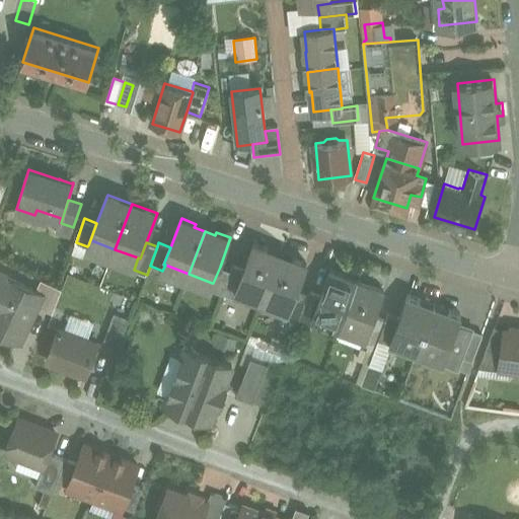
[(269,248),(254,243),(244,269),(238,286),(239,286),(265,296),(280,256),(268,251),(269,248)]
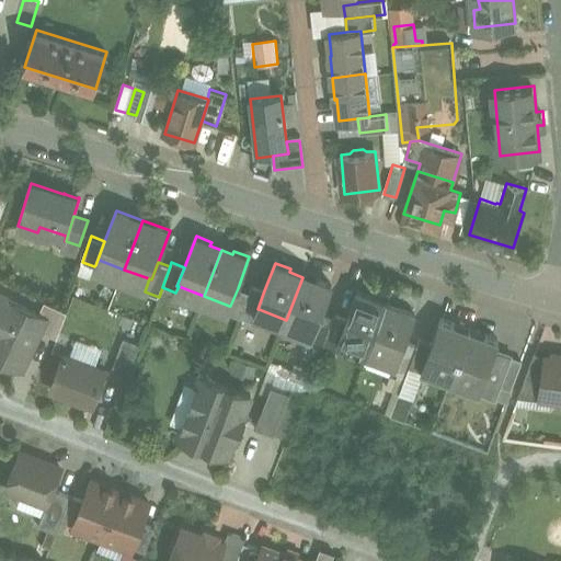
[(302,277),(286,320),(313,330),(316,331),(322,312),(332,285),(317,278),(317,281),(304,275),(302,277)]
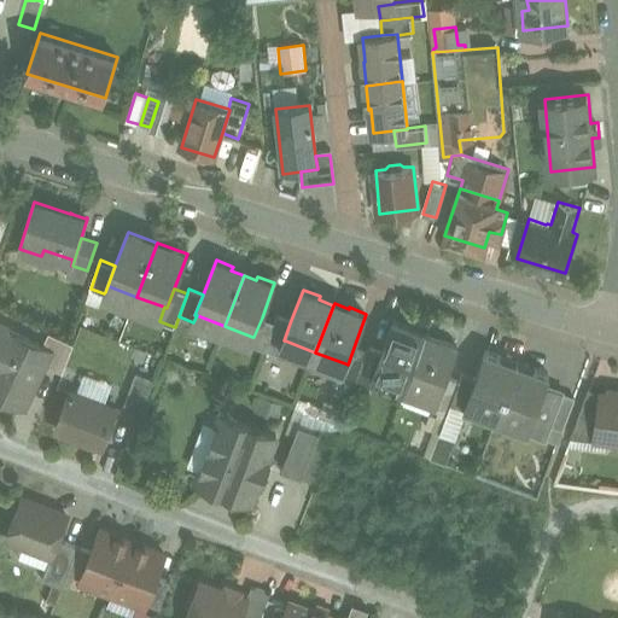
[(275,322),(266,349),(280,354),(285,340),(284,340),(291,320),(278,315),(275,322)]
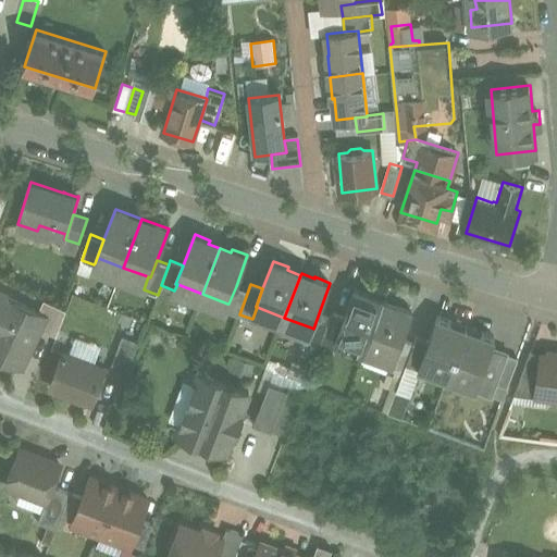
[(248,291),(236,286),(229,304),(227,304),(225,309),(238,314),(239,314),(248,291)]
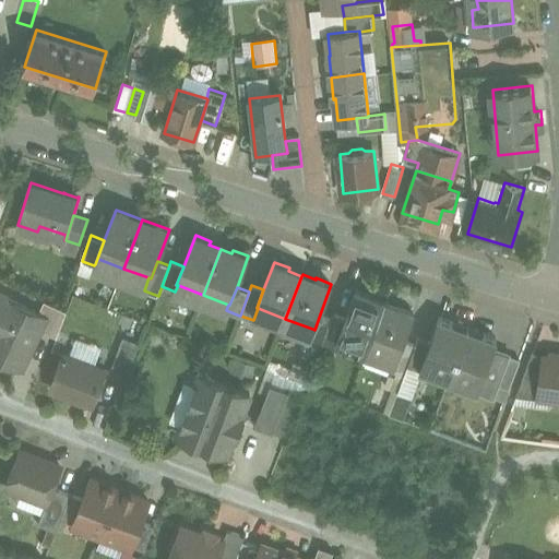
[(372,296),(357,290),(346,318),(340,335),(341,336),(368,346),(385,302),(371,297),(372,296)]
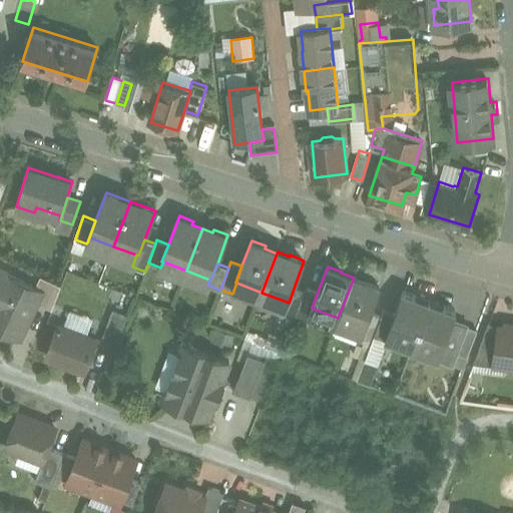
[(36,287),(0,269),(0,328),(19,338),(29,316),(27,315),(34,301),(39,289),(36,287)]
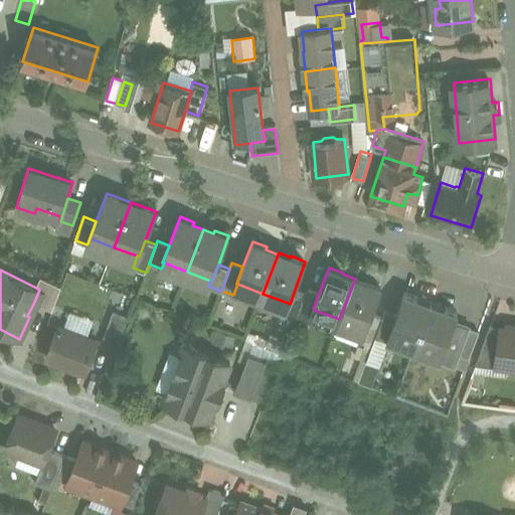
[(60,287),(42,278),(36,288),(39,290),(34,302),(51,310),(60,287)]
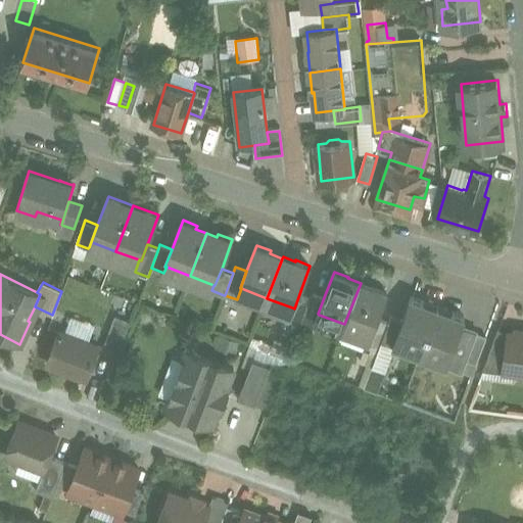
[(361,283),(344,324),(370,334),(371,334),(378,317),(387,291),(373,286),(373,287),(361,283)]
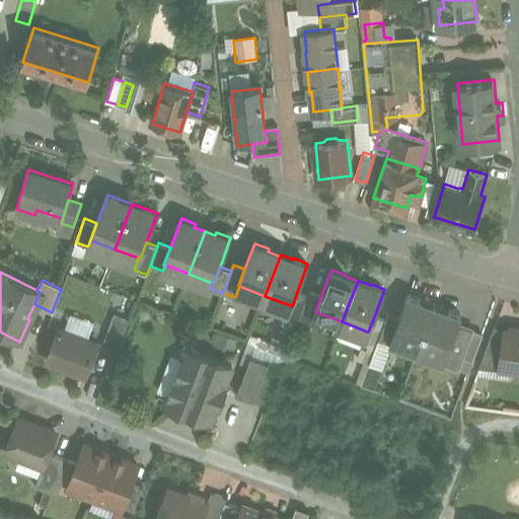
[(298,289),(292,306),(290,305),(286,316),(298,321),(309,293),(298,289)]
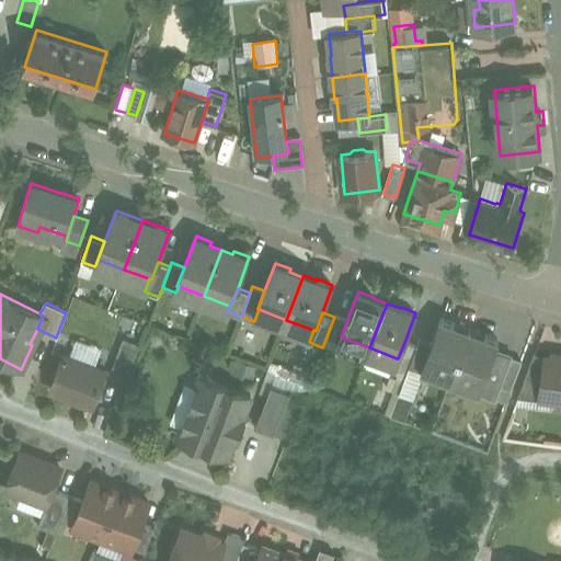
[(322,347),(321,351),(335,356),(342,338),(341,336),(347,319),(335,315),(334,317),(322,347)]
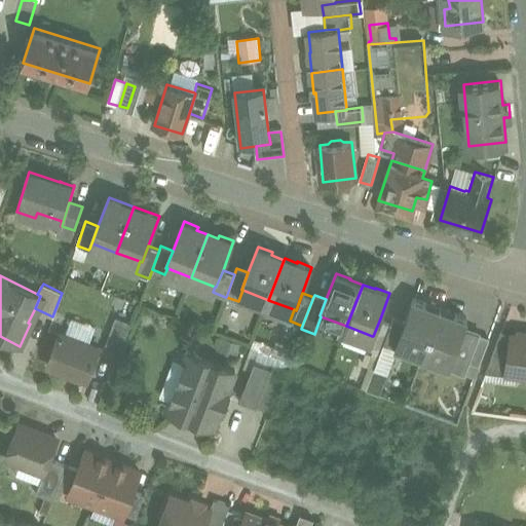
[(406,320),(398,341),(400,341),(425,350),(441,309),(426,304),(427,302),(414,298),(406,320)]
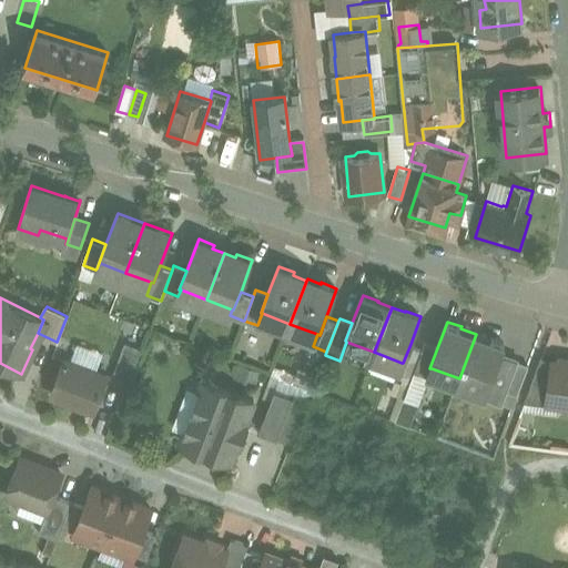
[(490,340),(476,334),(459,378),(486,389),(484,395),(503,403),(507,389),(518,361),(501,354),(506,343),(492,338),(490,340)]
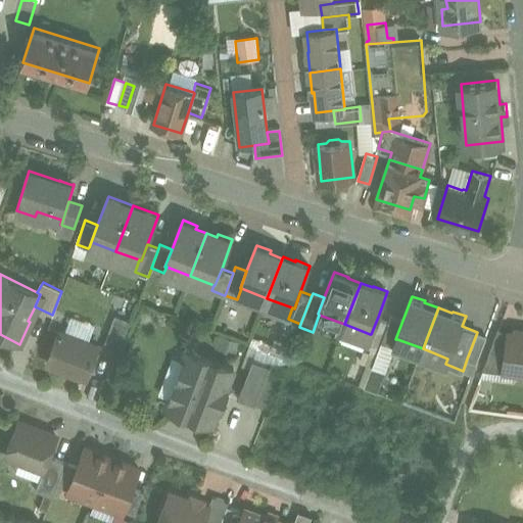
[(131,320),(116,314),(103,348),(119,354),(131,320)]
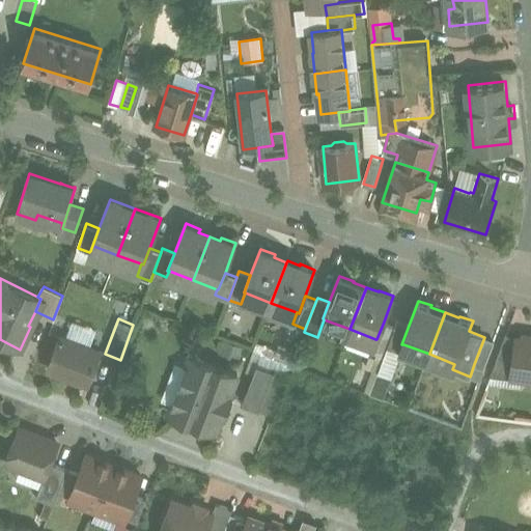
[(395,327),(388,345),(401,351),(403,344),(401,344),(410,323),(398,318),(395,327)]
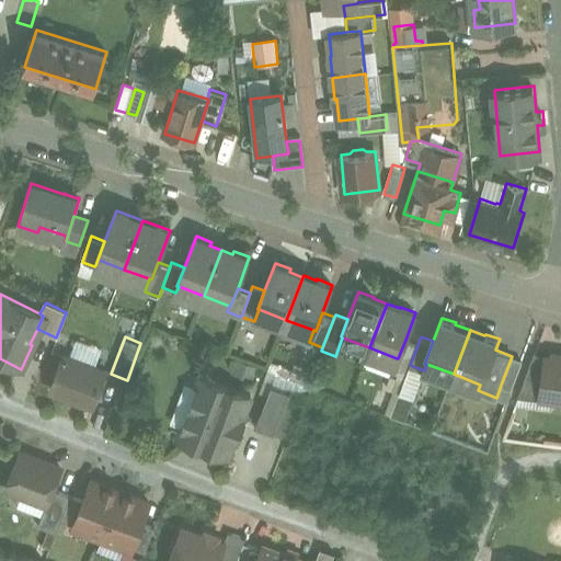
[(405,340),(398,358),(397,358),(392,370),(405,376),(410,365),(418,345),(405,340)]
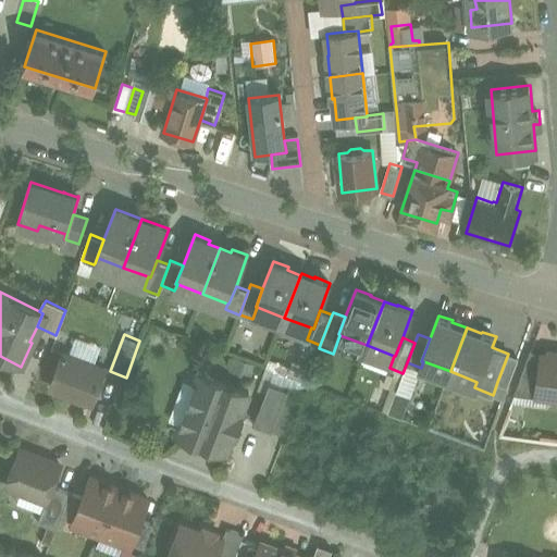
[(532,350),(521,379),(541,385),(545,355),(532,350)]
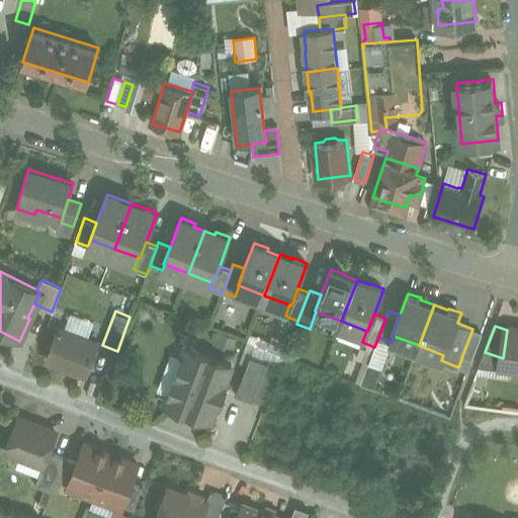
[(98,341),(60,327),(48,359),(86,373),(98,341)]
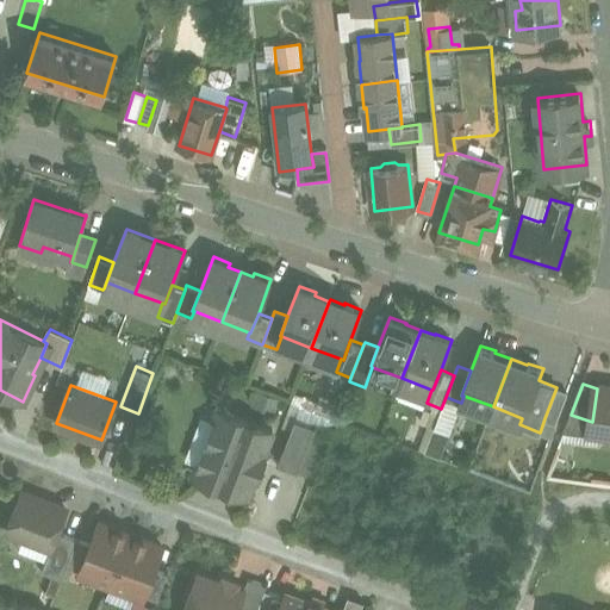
[(567,391),(556,387),(545,418),(556,423),(567,391)]
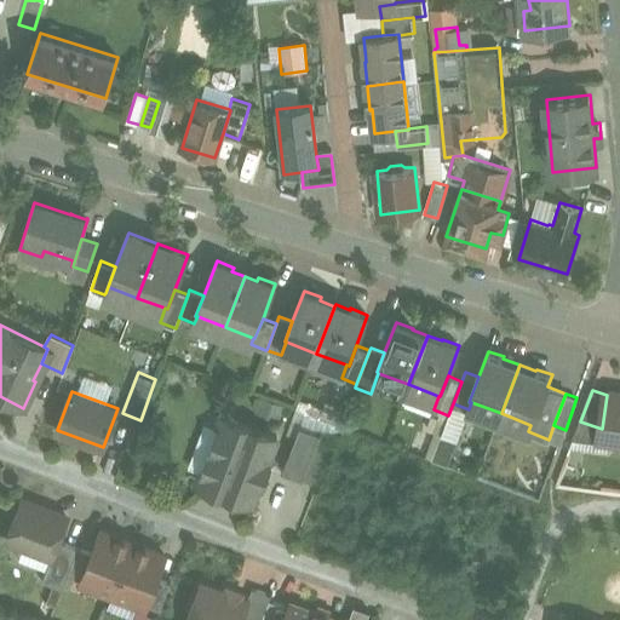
[(619,396),(607,395),(602,429),(601,437),(619,440),(619,396)]
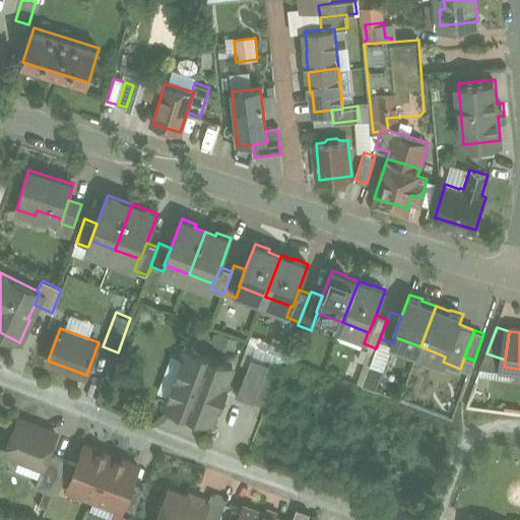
[(286,355),(257,344),(238,394),(267,405),(286,355)]
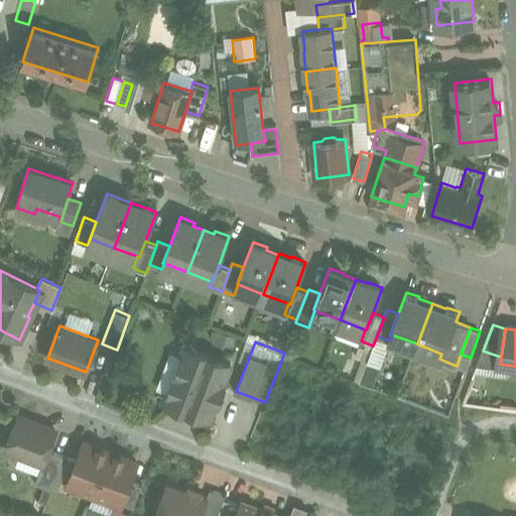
[(231,363),(186,346),(166,397),(168,403),(210,419),(217,403),(219,404),(220,402),(219,402),(225,388),(226,387),(223,385),(231,363)]
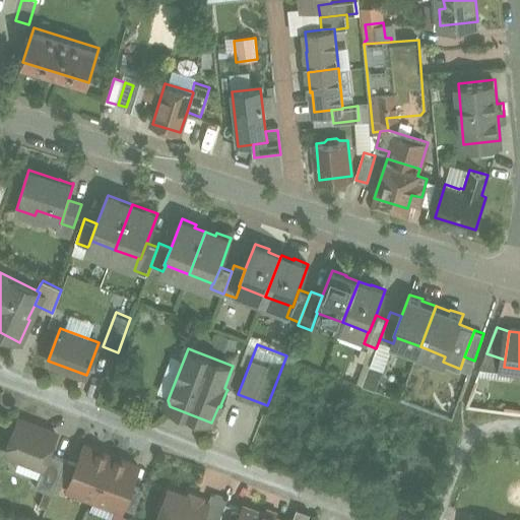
[(58,434),(18,419),(6,451),(44,466),(46,466),(50,453),(58,434)]
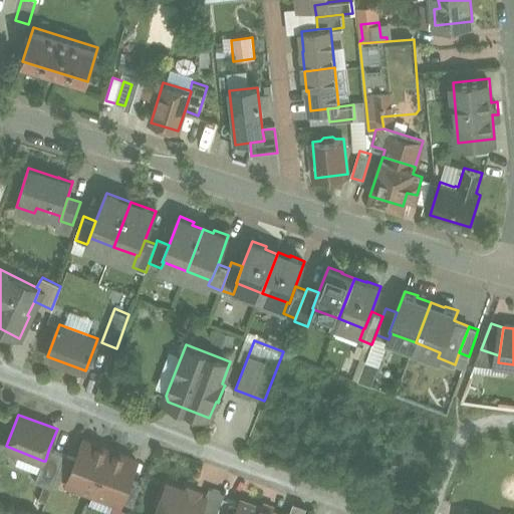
[(110,450),(84,440),(77,458),(68,481),(68,482),(94,492),(110,450)]
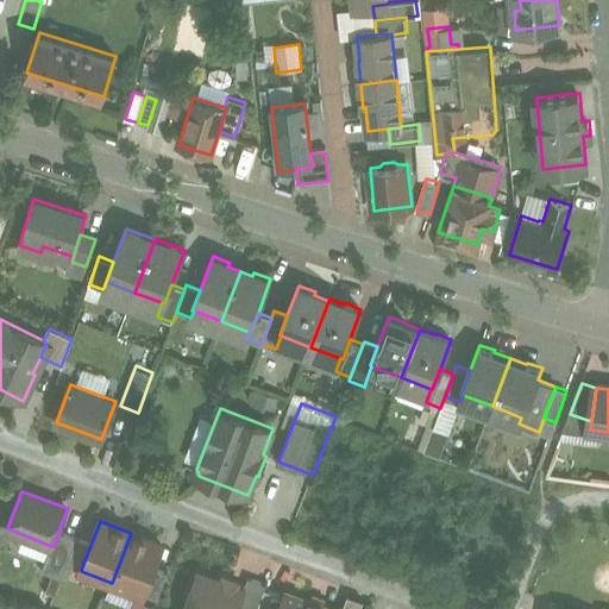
[(58,531),(54,546),(51,546),(42,570),(62,577),(68,564),(77,538),(58,531)]
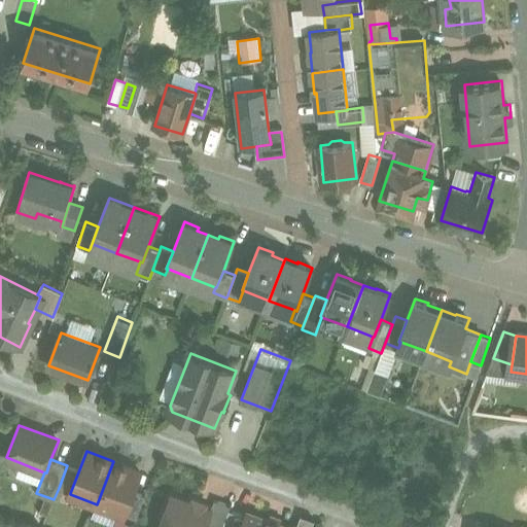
[(141,471),(113,461),(97,504),(125,515),(125,514),(134,490),(141,471)]
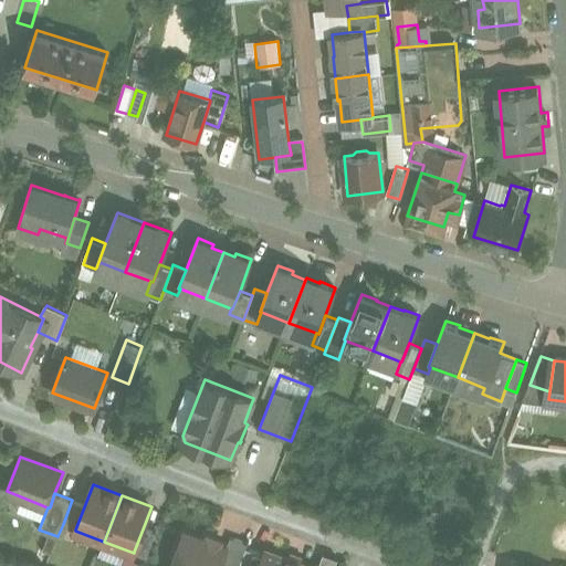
[(85,504),(72,500),(63,524),(75,530),(85,504)]
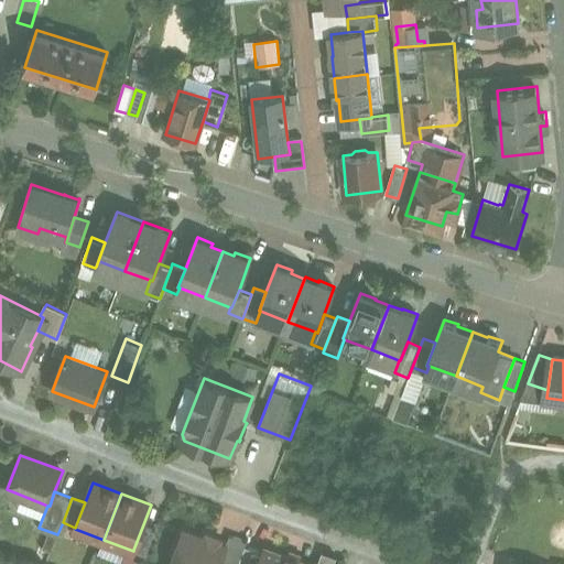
[(155,530),(143,524),(133,550),(147,554),(155,530)]
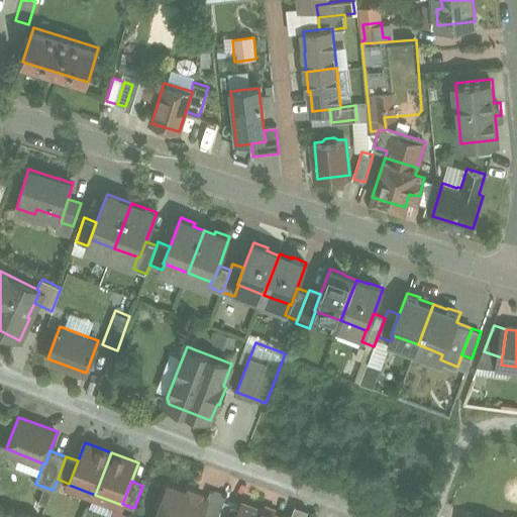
[(207,501),(168,486),(156,516),(201,516),(202,516),(208,501),(207,501)]
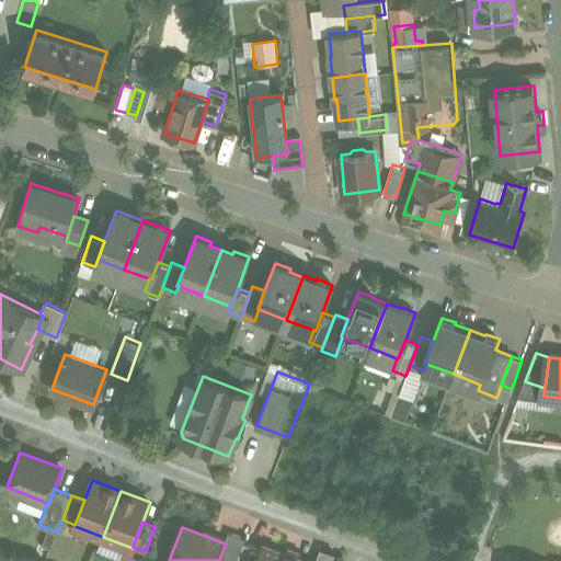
[(247,537),(229,530),(225,544),(226,544),(219,560),(222,560),(237,560),(244,541),(247,537)]
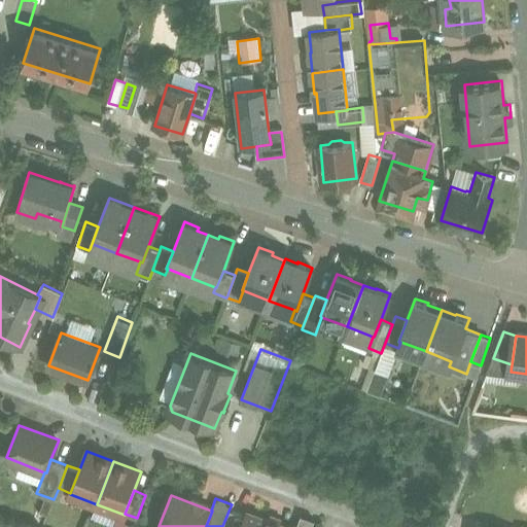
[(222,526),(240,526),(245,515),(230,508),(222,526)]
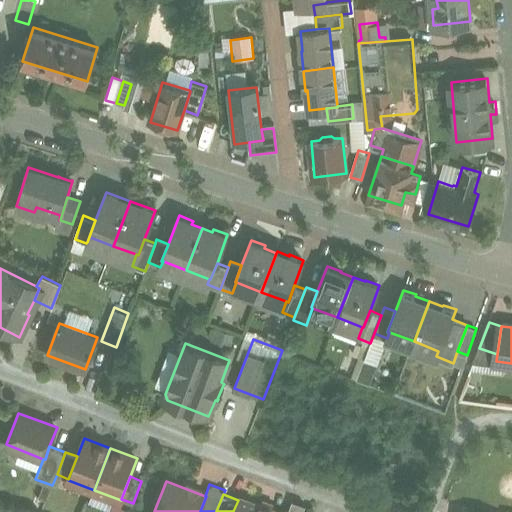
[(281,511),(240,496),(238,500),(233,511),(281,511)]
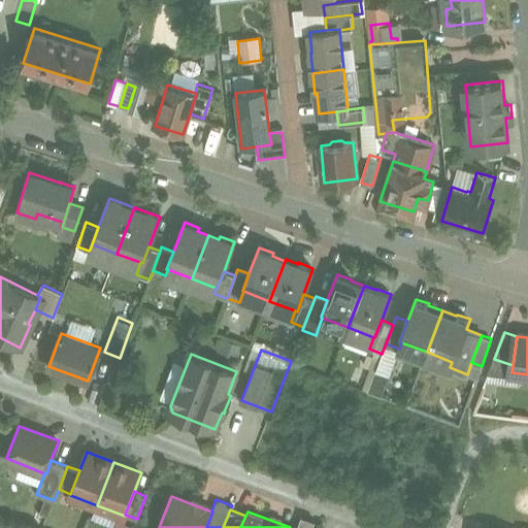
[(312,527),(316,520),(302,515),(297,527),(312,527)]
